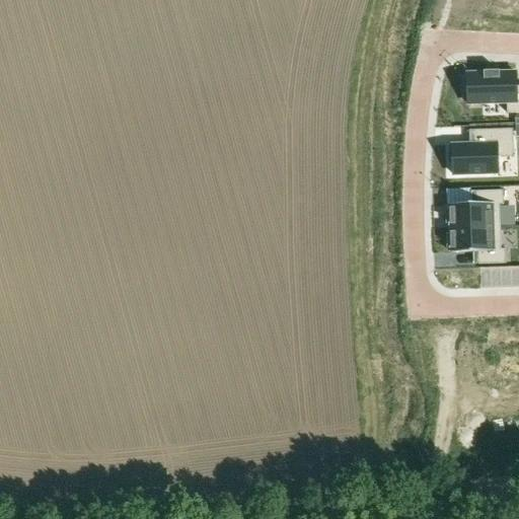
[(467,78),(463,78),(464,92),(467,92),(468,104),(507,103),(508,114),(518,113),(518,87),(517,87),(516,73),(500,73),(500,72),(484,72),(484,74),(467,75),(467,78)]
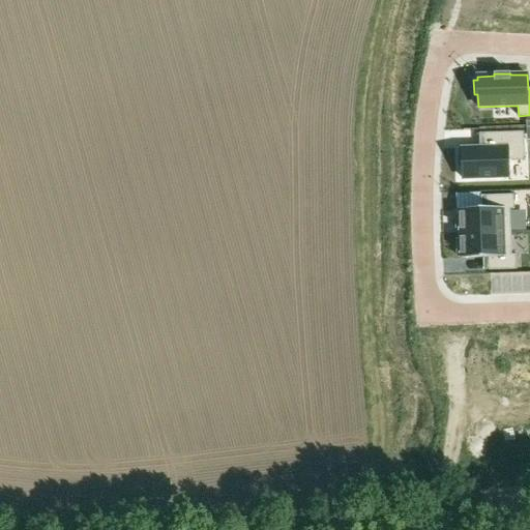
[(459,154),(459,169),(463,169),(463,179),(508,178),(508,162),(525,162),(524,133),(479,135),(479,136),(483,136),(483,145),(480,148),(463,149),(463,154),(459,154)]
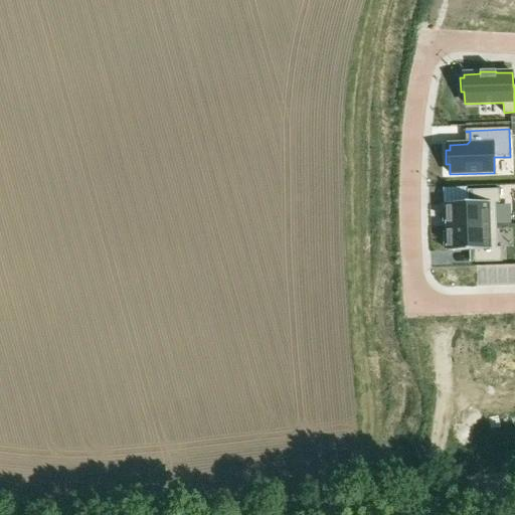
[(447,208),(443,208),(443,223),(447,223),(448,227),(497,226),(496,204),(500,204),(500,190),(473,191),(473,203),(468,203),(447,203),(447,208)]
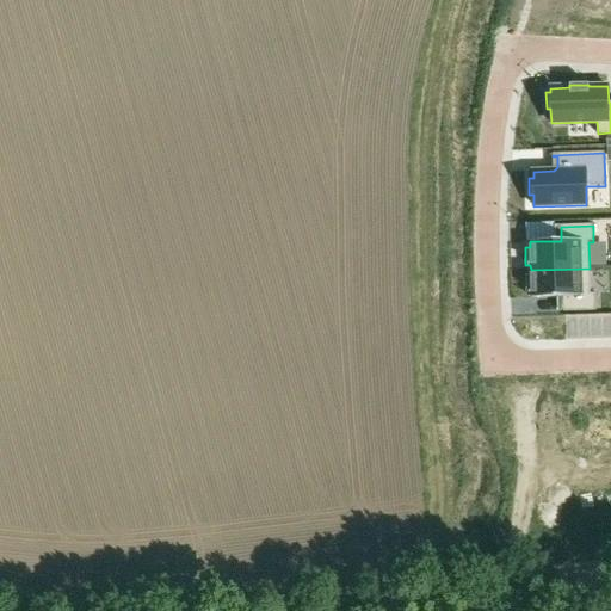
[(531,276),(526,276),(526,294),(531,294),(531,298),(557,298),(563,298),(563,312),(596,312),(594,295),(590,295),(590,269),(531,270),(531,276)]
